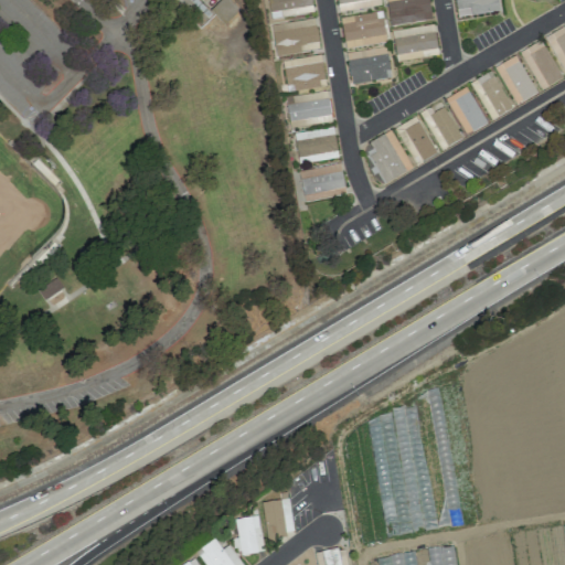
[(193,0),(173,0),(181,10),(193,0)]
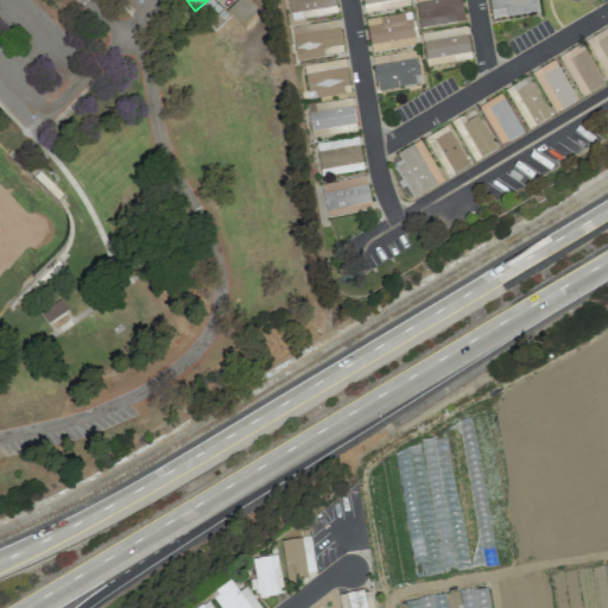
[(236,0),(226,12),(241,26),(257,11),(246,0),(236,0)]
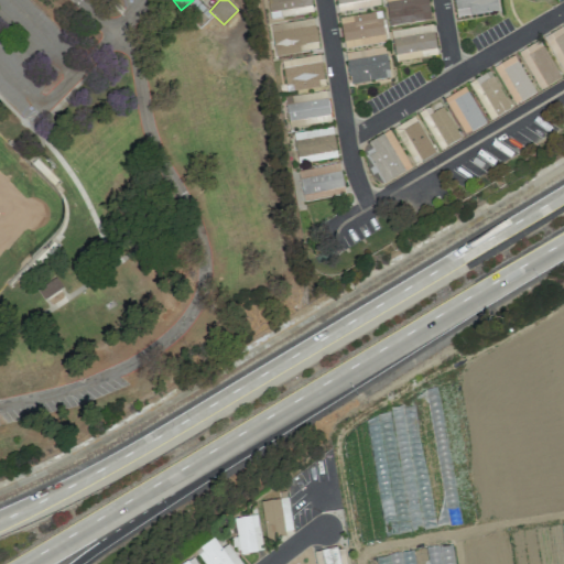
[(313,11),(310,0),(267,0),(270,19),(313,11)]
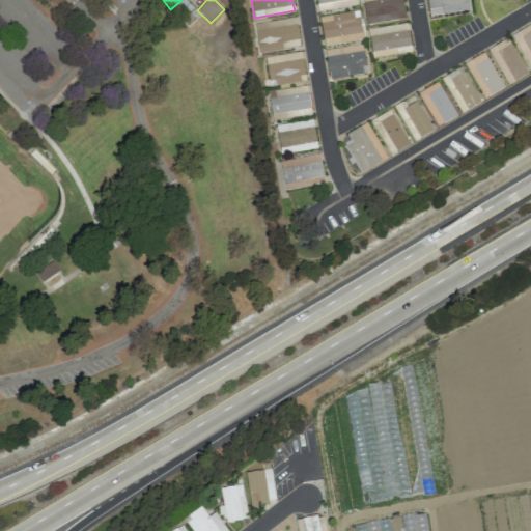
[(315,0),(317,10),(357,7),(356,0),(315,0)]
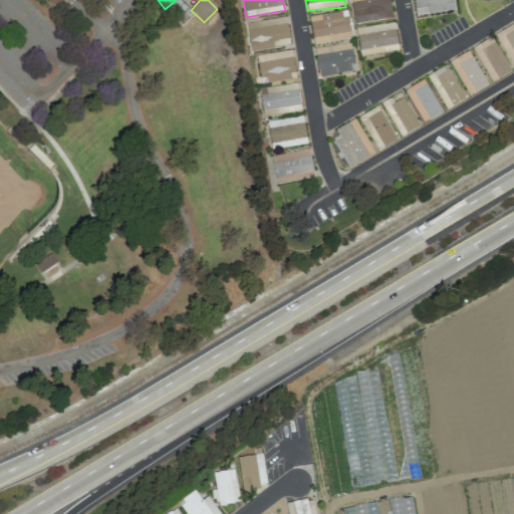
[(350,0),(354,23),(393,18),(390,0),(350,0)]
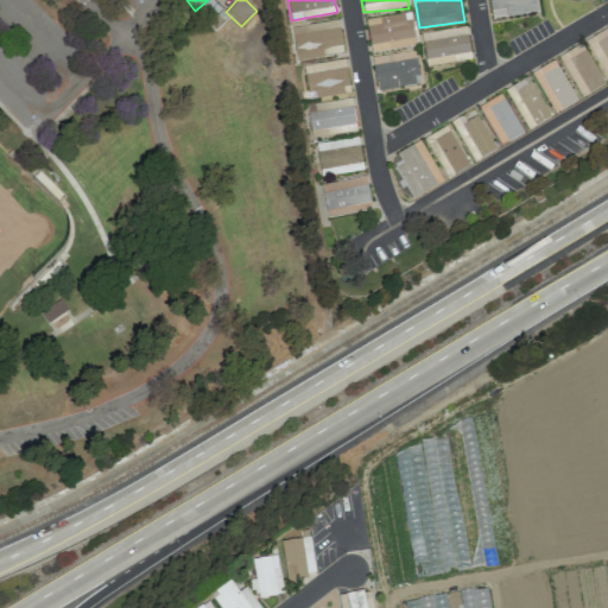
[(488,0),(491,18),(537,12),(534,0),(488,0)]
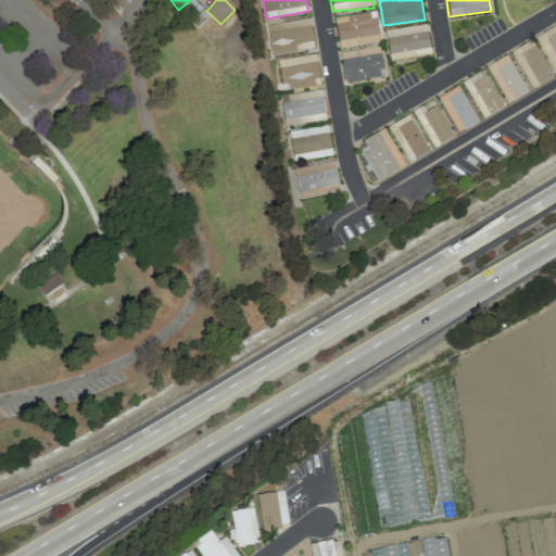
[(375,11),(335,17),(339,48),(380,41),(375,11)]
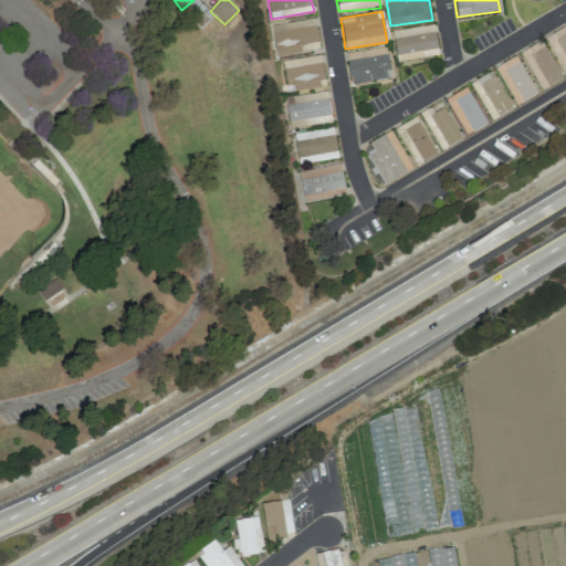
[(318,51),(315,19),(272,23),(275,55),(318,51)]
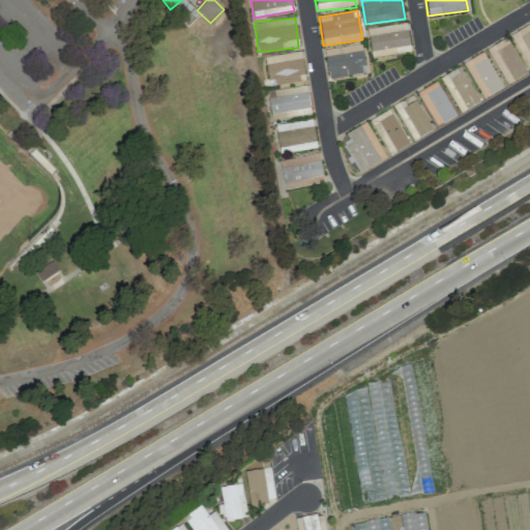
[(411,52),(405,23),(366,30),(372,59),(411,52)]
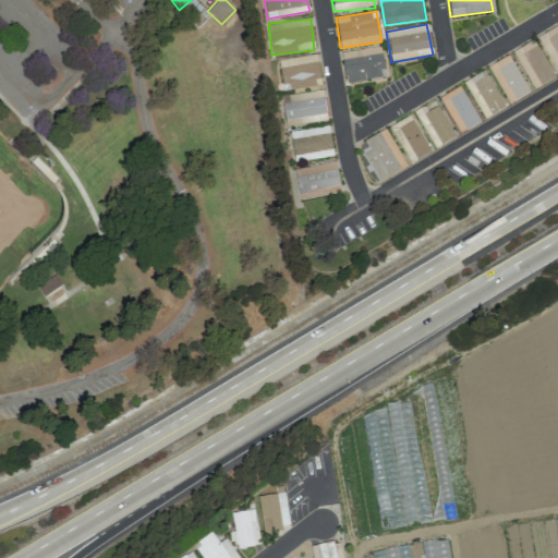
[(557,25),(537,38),(557,73),(557,25)]
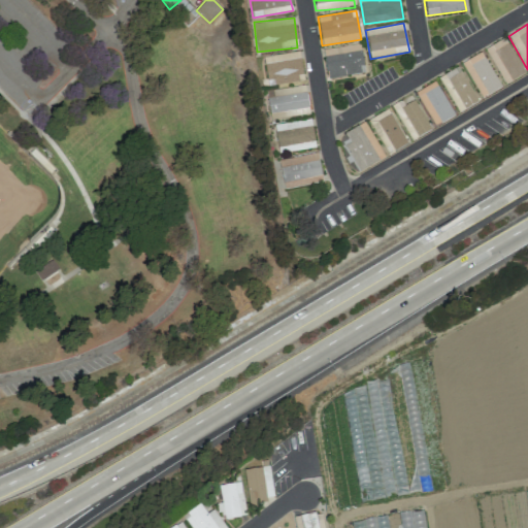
[(485,48),(505,85),(525,73),(504,38),(485,48)]
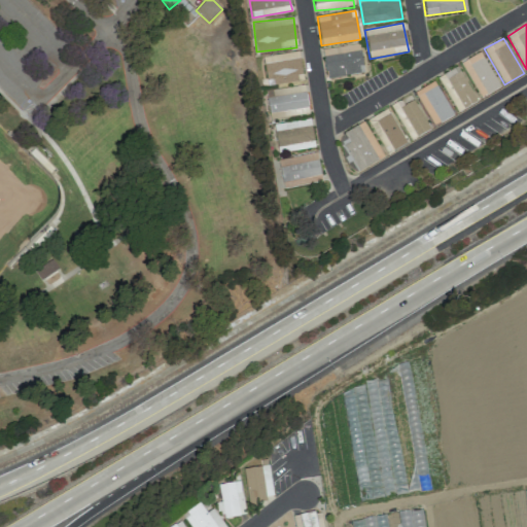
[(322,48),(326,78),(363,73),(359,43),(322,48)]
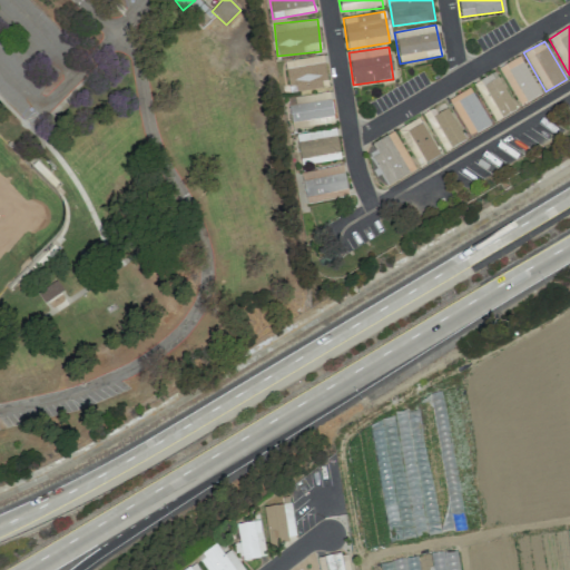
[(284,61),(290,94),(328,87),(323,55),(284,61)]
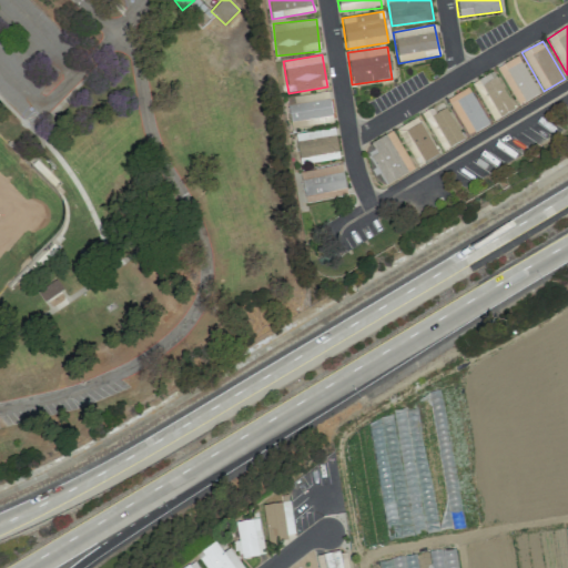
[(539,94),(517,56),(497,68),(518,105),(539,94)]
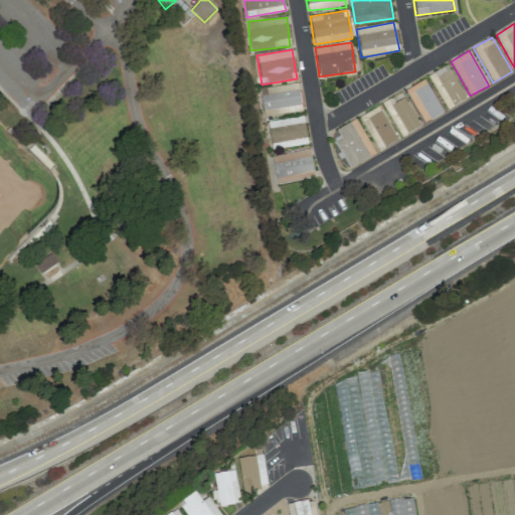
[(465,101),(449,65),(428,73),(445,110),(465,101)]
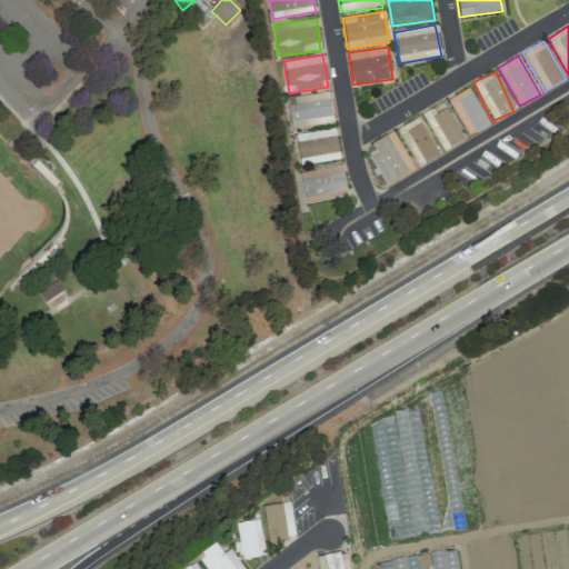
[(468,137),(489,125),(469,88),(448,99),(468,137)]
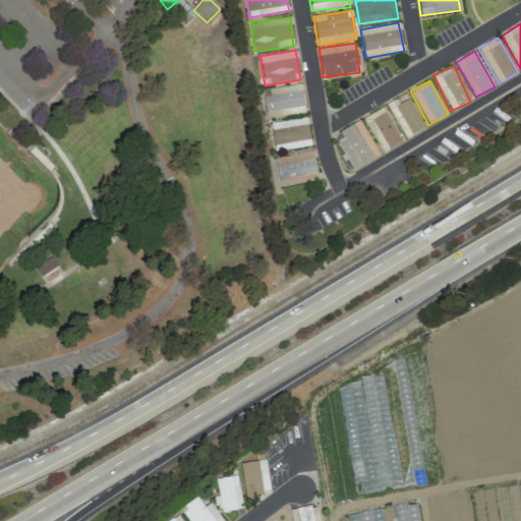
[(268,119),(305,112),(300,83),(263,91),(268,119)]
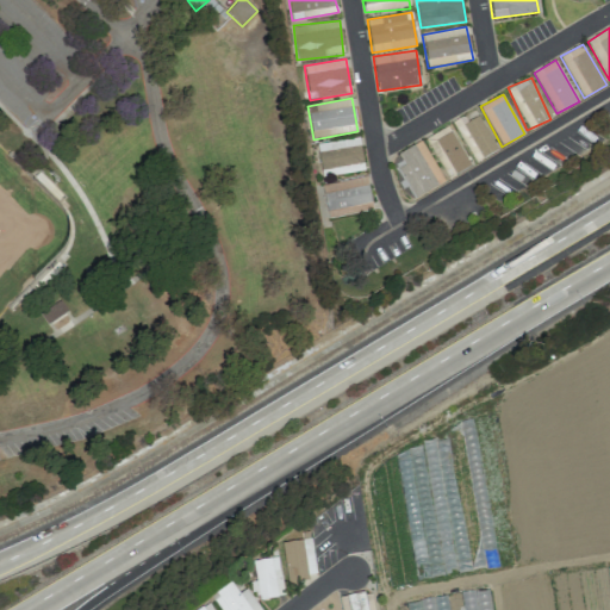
[(481,114),(466,120),(465,116),(455,120),(472,162),(496,151),(481,114)]
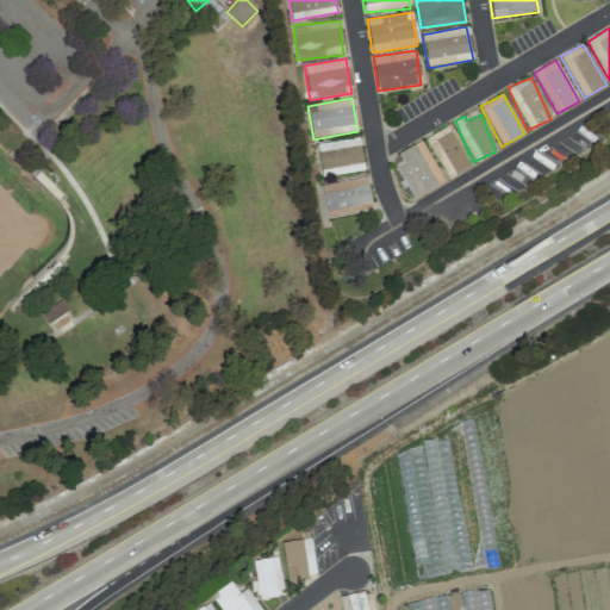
[(424,138),(447,179),(471,166),(448,125),(424,138)]
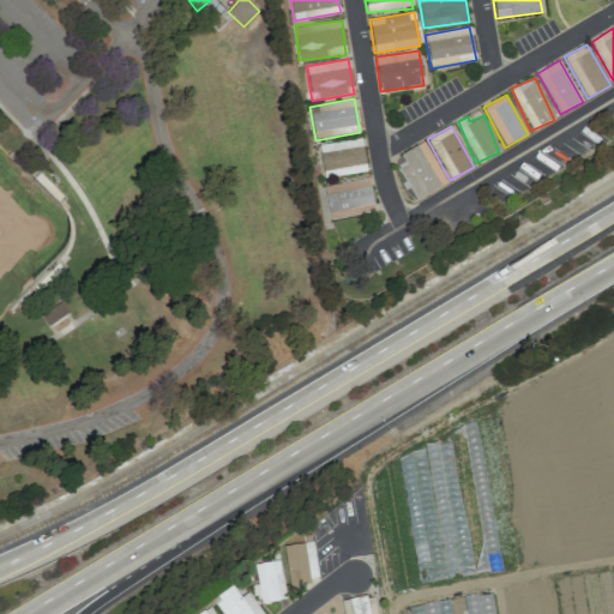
[(366,173),(362,139),(320,144),(324,178),(366,173)]
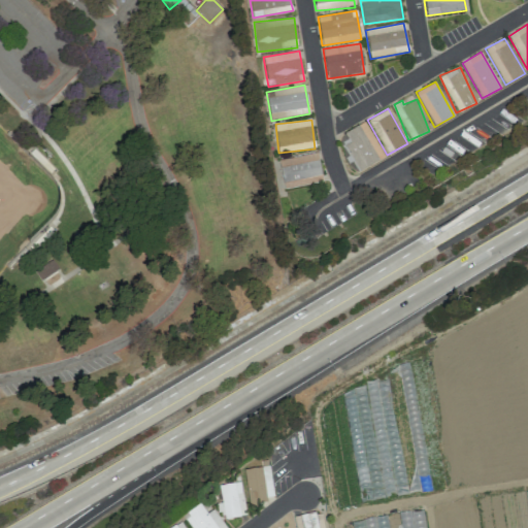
[(385,158),(366,123),(338,138),(349,156),(344,158),(354,174),(385,158)]
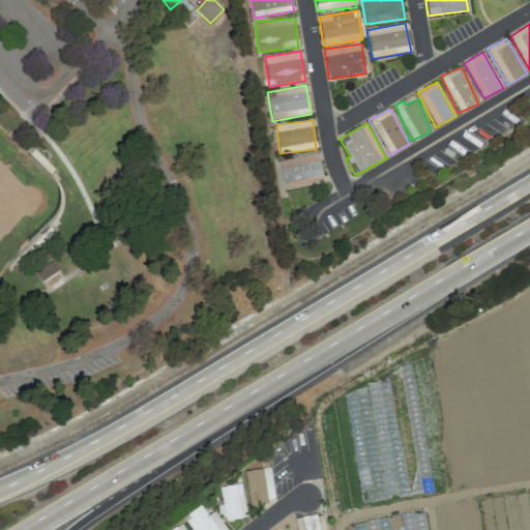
[(323,183),(319,154),(281,159),(285,188),(323,183)]
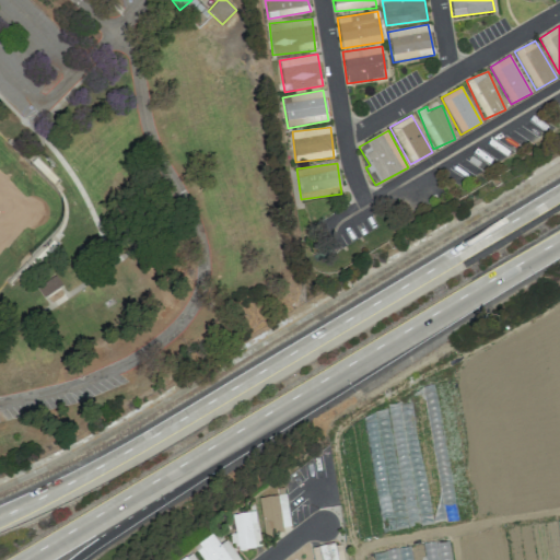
[(55,276),(61,286),(43,298),(36,288),(55,276)]
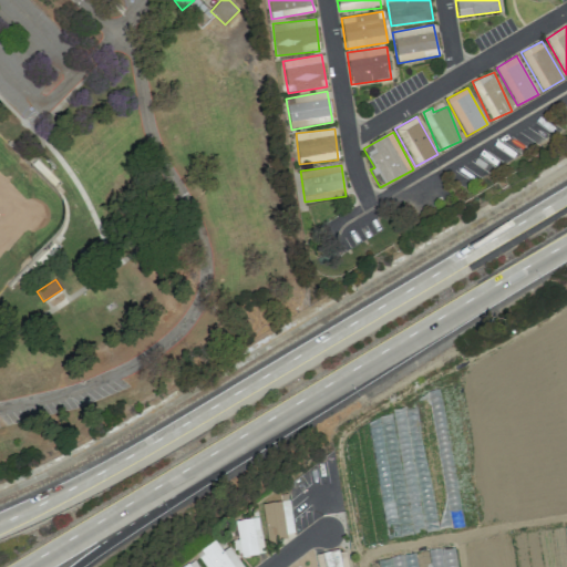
[(263,503),(266,540),(294,537),(290,501),(263,503)]
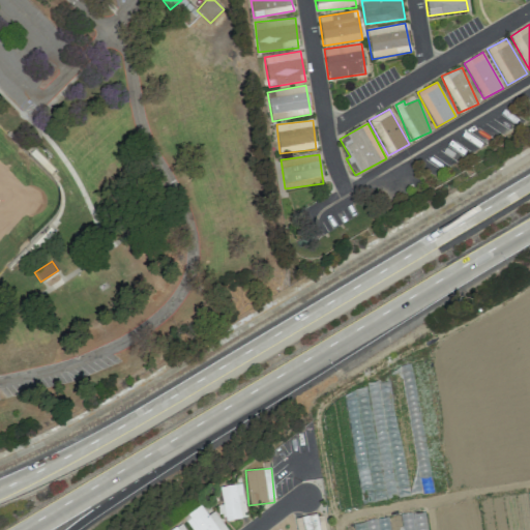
[(219,487),(223,505),(217,505),(218,514),(224,513),(225,521),(246,518),(241,483),(219,487)]
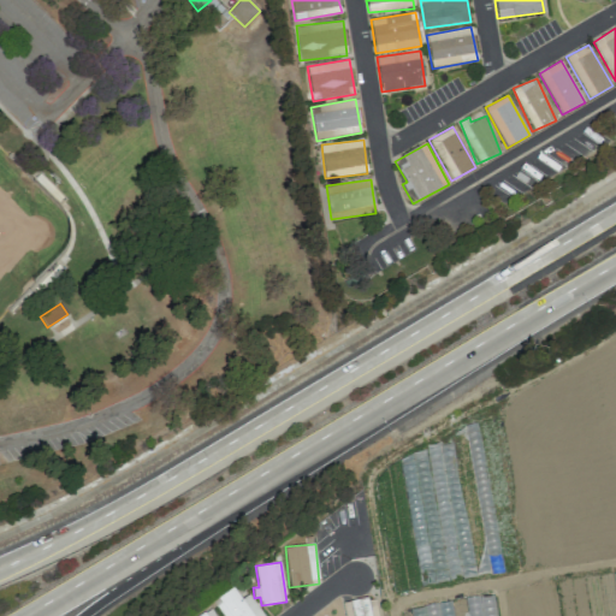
[(213,600),(223,615),(264,615),(249,594),(241,599),(234,587),(213,600)]
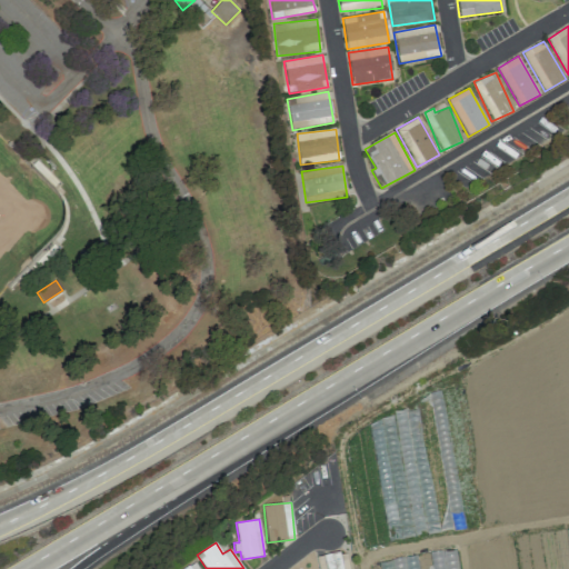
[(349,568),(345,550),(316,558),(318,568),(349,568)]
